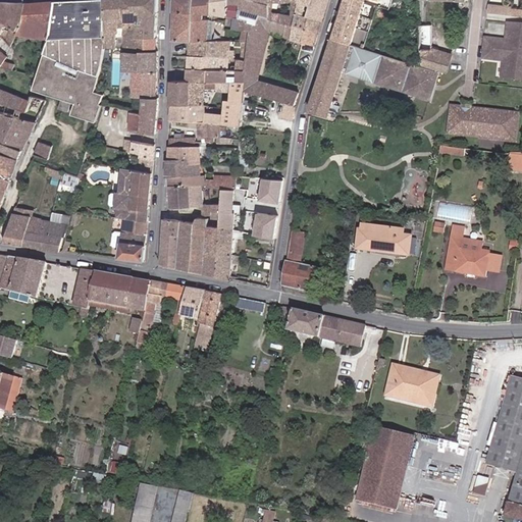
[(81,75),(100,81),(106,56),(106,49),(104,0),(96,0),(82,1),(83,57),(85,57),(81,75)]
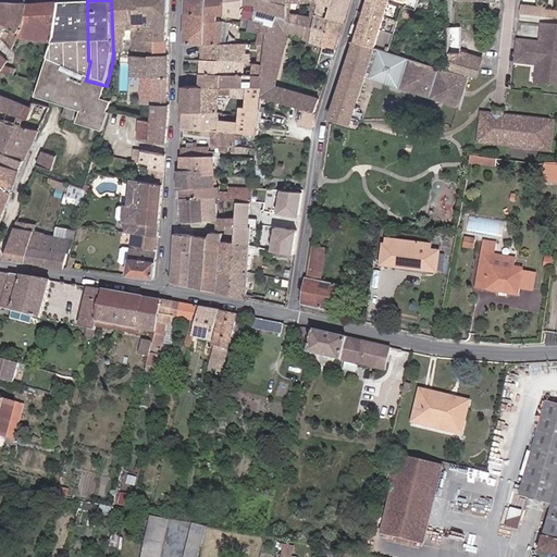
[(133,39),(132,0),(111,0),(113,52),(123,52),(123,50),(133,51),(133,39)]
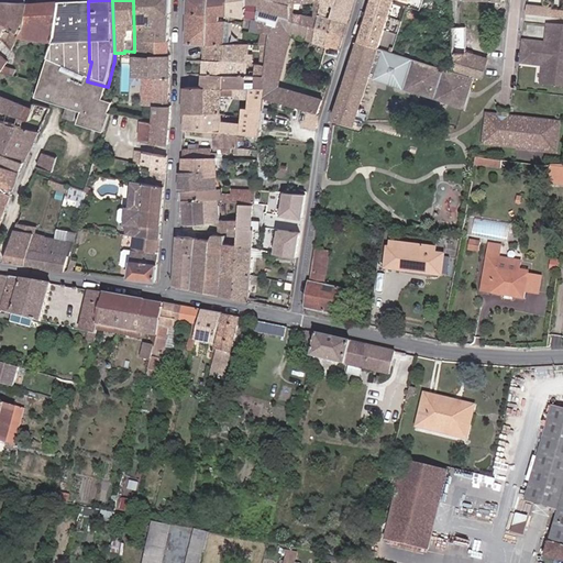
[(133,0),(134,40),(168,42),(168,0),(133,0)]
